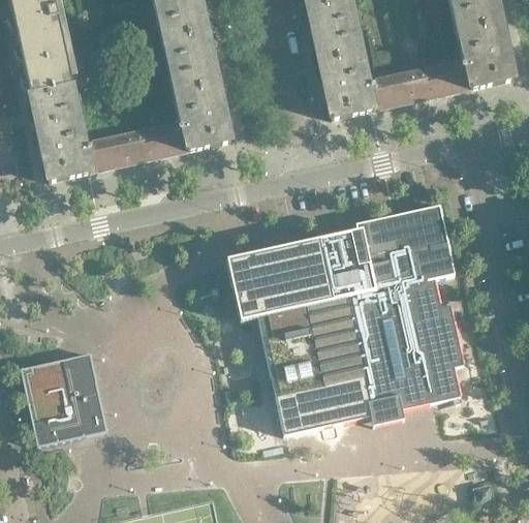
[(68,40),(58,0),(7,0),(29,95),(30,95),(30,96),(70,87),(72,87),(63,41),(68,40)]
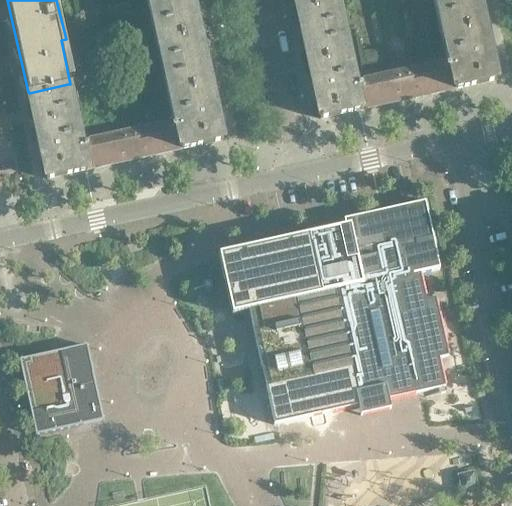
[(199,29),(192,0),(150,0),(159,38),(199,29)]
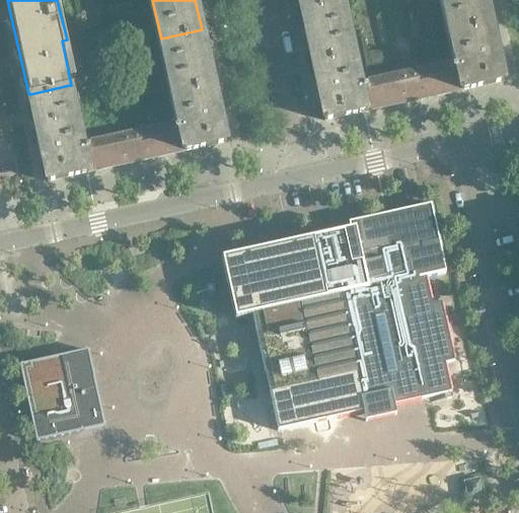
[(353,52),(341,0),(336,0),(300,7),(312,61),(353,52)]
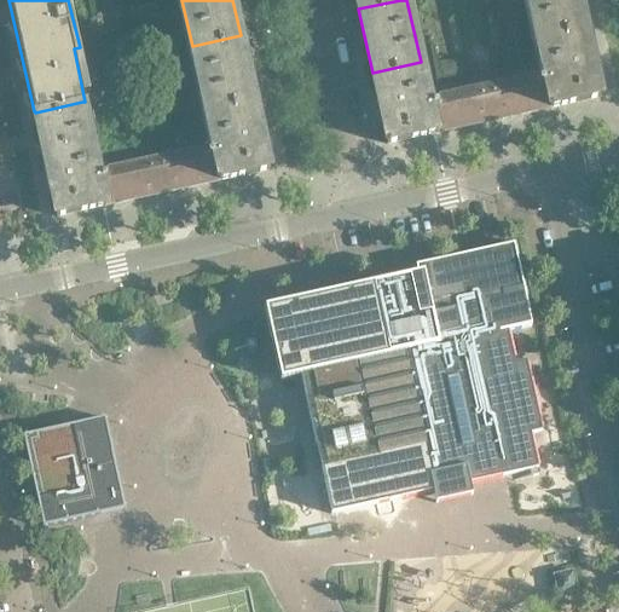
[(585,26),(579,0),(528,0),(537,36),(585,26)]
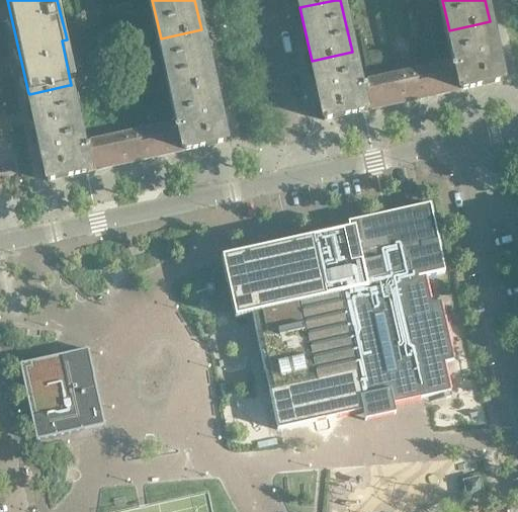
[(501,76),(490,21),(449,30),(455,57),(445,59),(451,87),(501,76)]
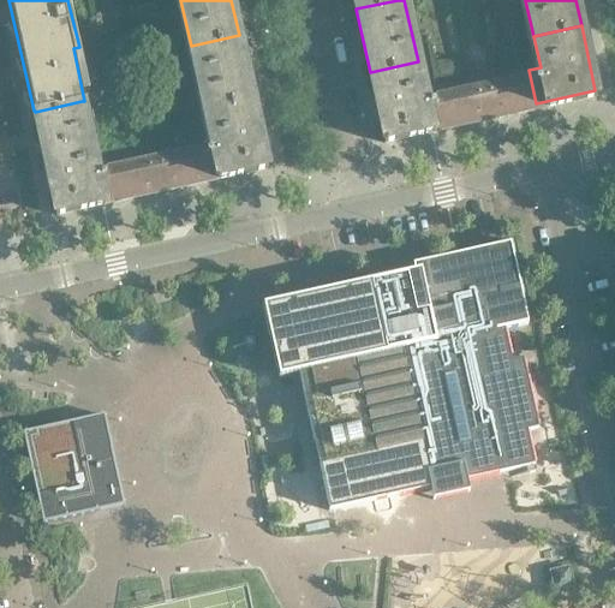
[(252,97),(239,35),(191,46),(206,108),(252,97)]
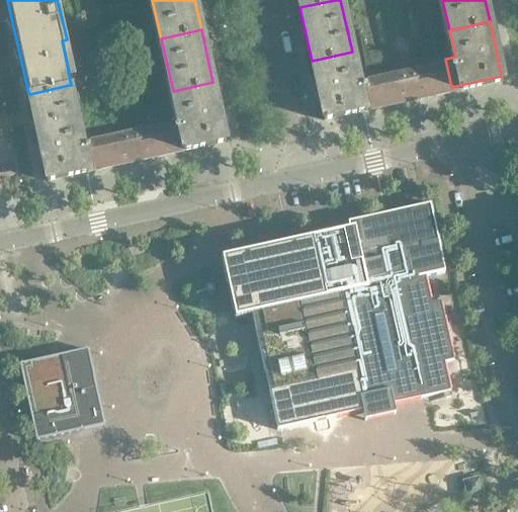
[(373,104),(367,76),(357,78),(352,52),(312,61),(324,115),(373,104)]
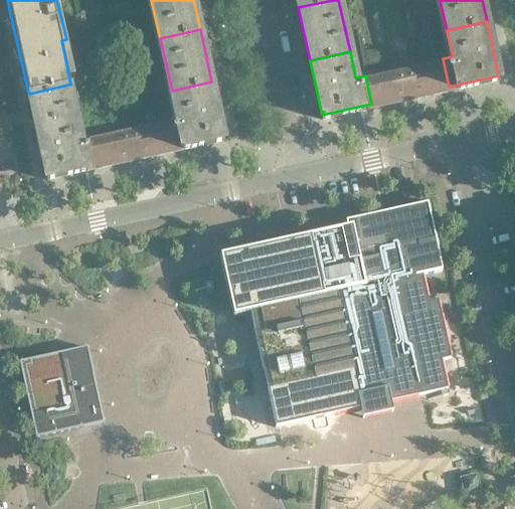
[(449,87),(443,58),(365,75),(371,104),(449,87)]
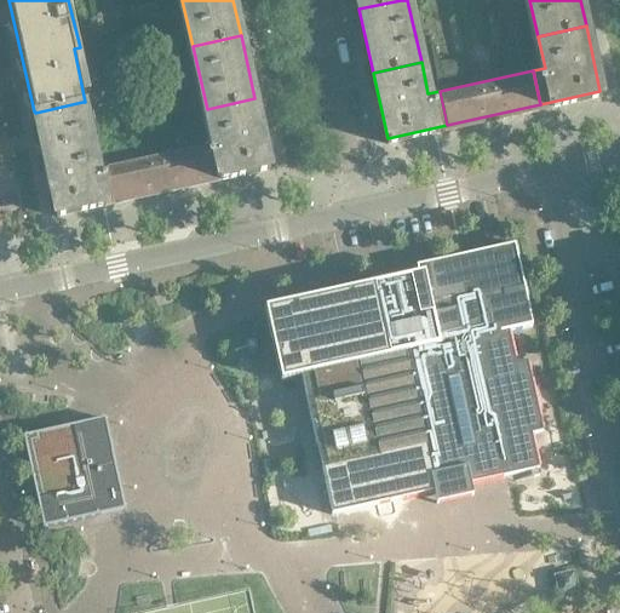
[(269,164),(254,98),(207,109),(213,141),(201,143),(208,177),(269,164)]
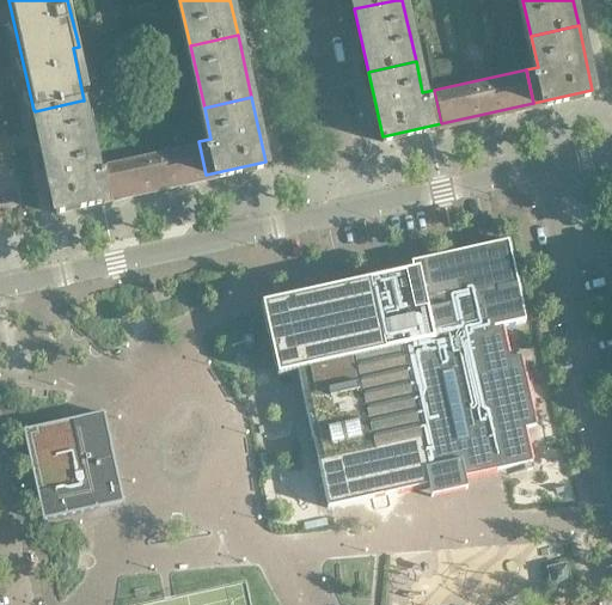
[(81,101),(35,111),(34,111),(41,144),(89,133),(81,101)]
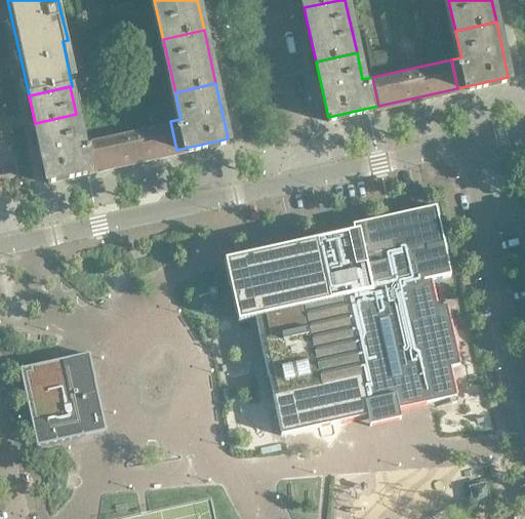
[(98,167),(92,138),(82,141),(76,114),(35,123),(47,178),(98,167)]
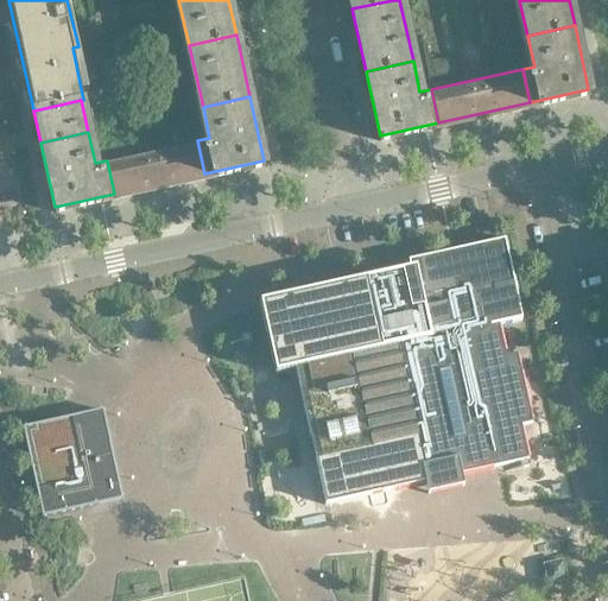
[(204,174),(197,140),(156,150),(147,151),(107,160),(114,194),(204,174)]
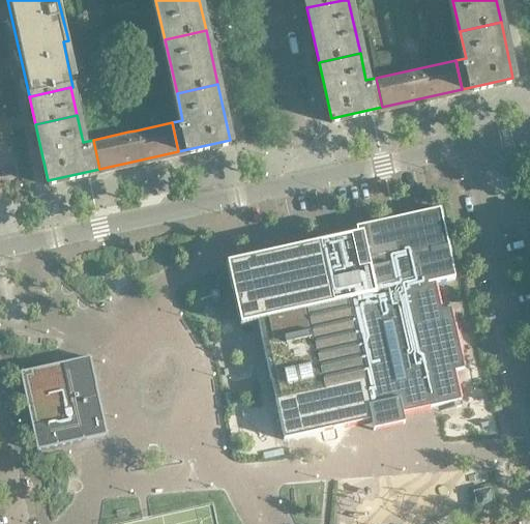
[(465,271),(450,206),(375,223),(383,263),(399,260),(401,270),(431,263),(434,277),(435,279),(463,272),(465,271)]
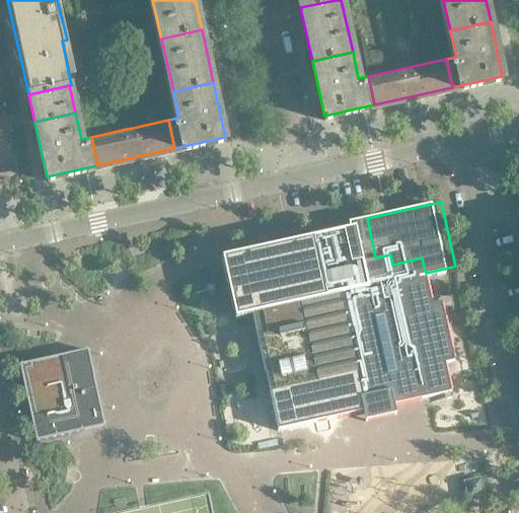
[(454,357),(441,297),(432,300),(426,273),(425,271),(368,284),(355,226),(268,246),(270,255),(224,266),(221,267),(232,313),(251,309),(277,426),(281,425),(315,418),(329,414),(363,407),(365,417),(395,410),(393,400),(428,392),(450,387),(444,359),(454,357)]
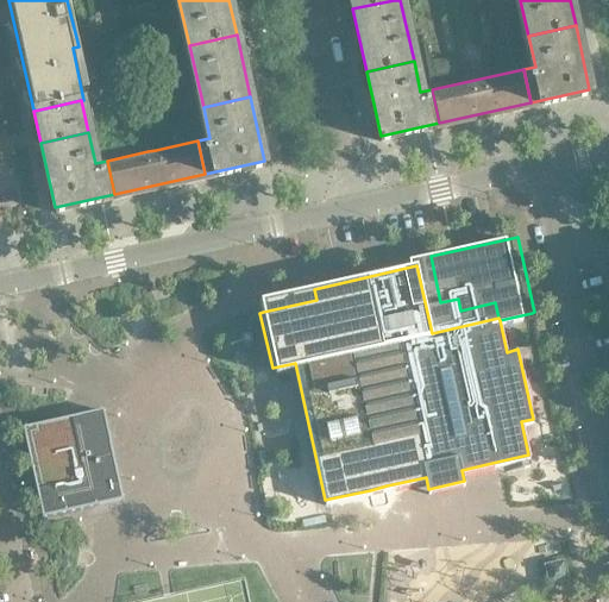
[(121,495),(110,439),(107,414),(106,412),(106,411),(105,408),(104,407),(101,405),(99,403),(96,403),(95,403),(93,403),(90,403),(88,405),(80,409),(79,411),(23,424),(42,512),(121,495)]
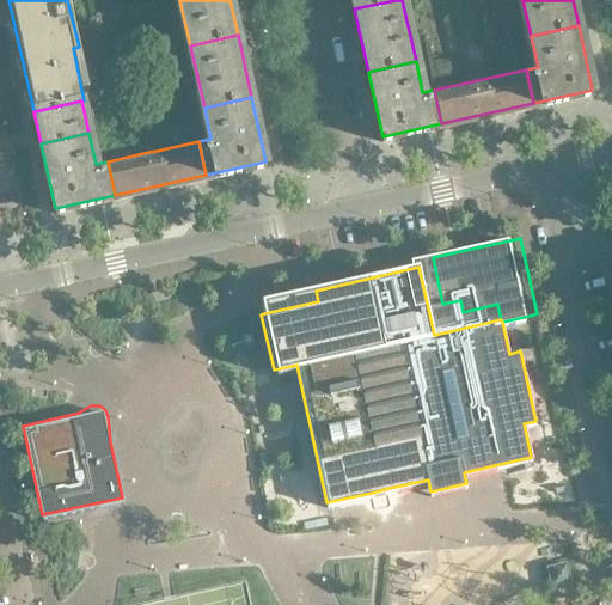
[(569,576),(565,558),(548,563),(551,581),(569,576)]
